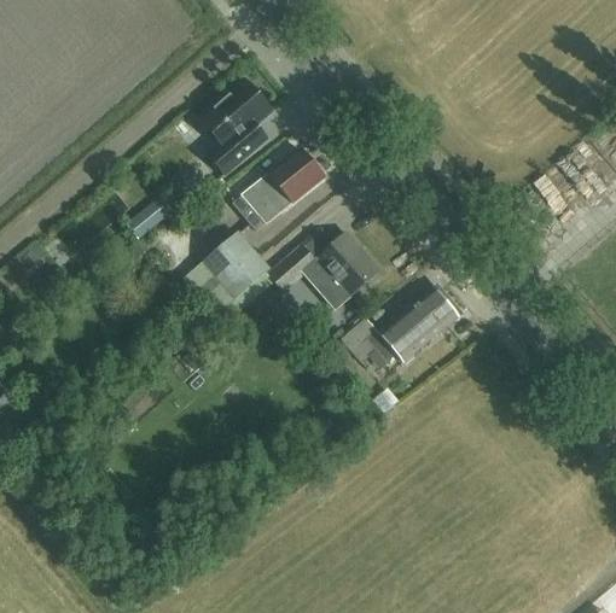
[(267,136),(256,123),(273,109),(245,76),(201,115),(221,140),(209,151),(227,171),(267,136)]
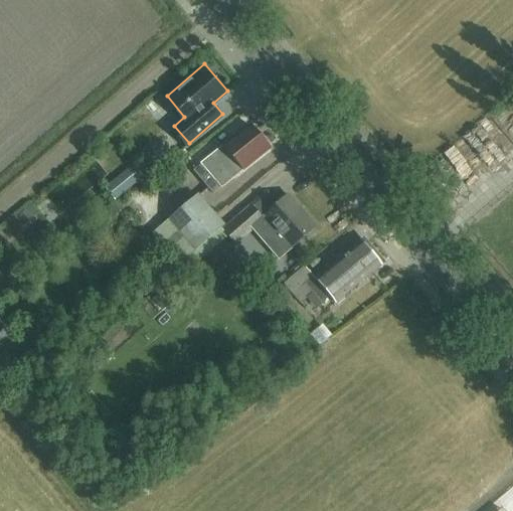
[(220,186),(270,146),(249,121),(200,161),(220,186)]
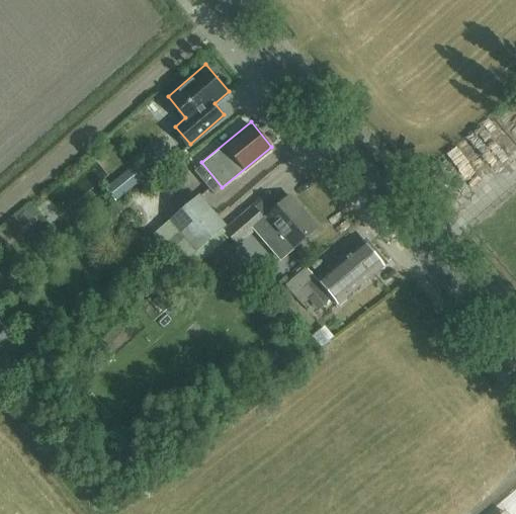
[(276,225),(260,238),(279,260),(288,251),(294,246),(319,225),(291,192),(281,200),(267,213),(269,217),(276,225)]
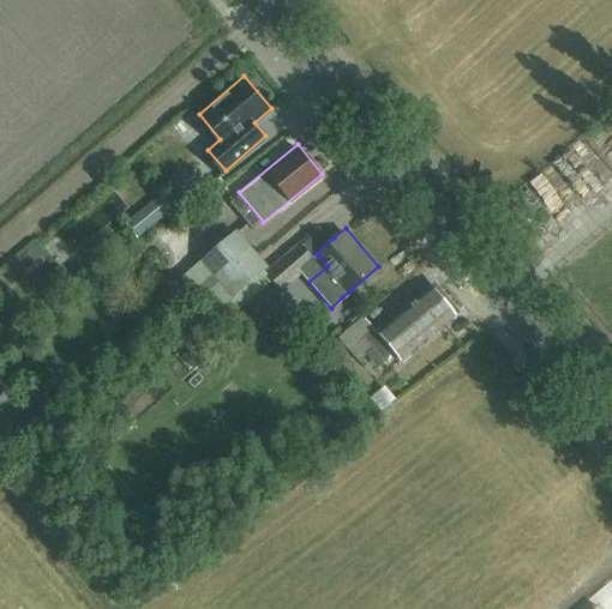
[(237,229),(203,258),(219,277),(252,247),(237,229)]
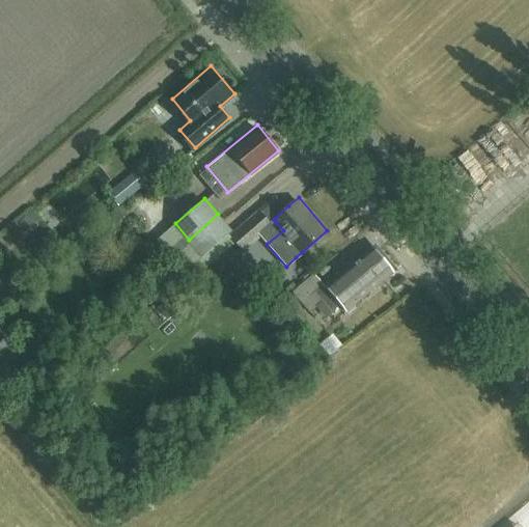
[(245,250),(273,224),(258,209),(230,233),(245,250)]
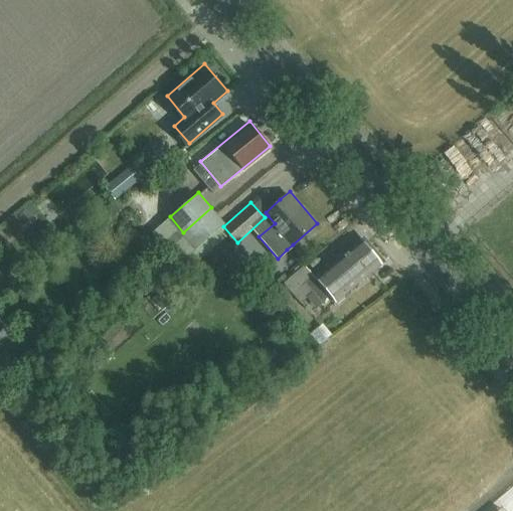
[(196,247),(224,222),(211,207),(183,232),(196,247)]
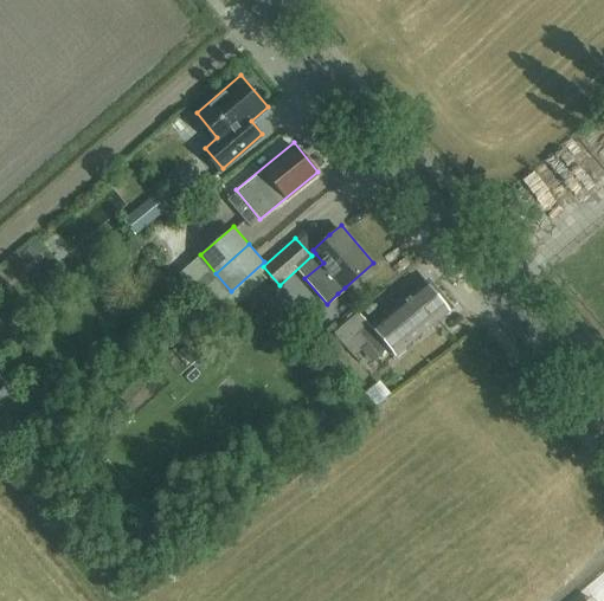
[(361,310),(338,330),(357,353),(371,341),(381,353),(391,346),(397,354),(450,309),(453,308),(426,278),(425,279),(372,323),(361,310)]
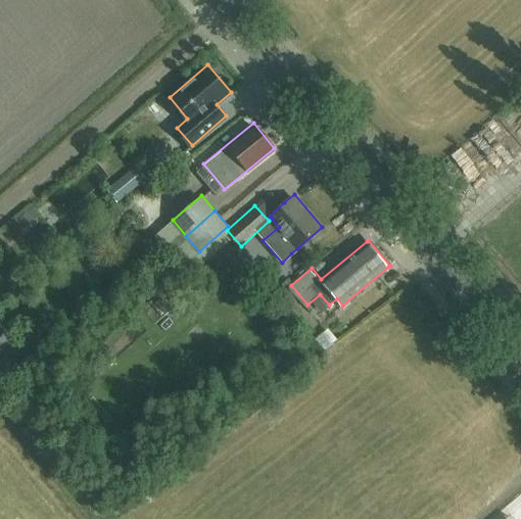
[(1,317),(0,317),(0,333),(9,328),(1,317)]
